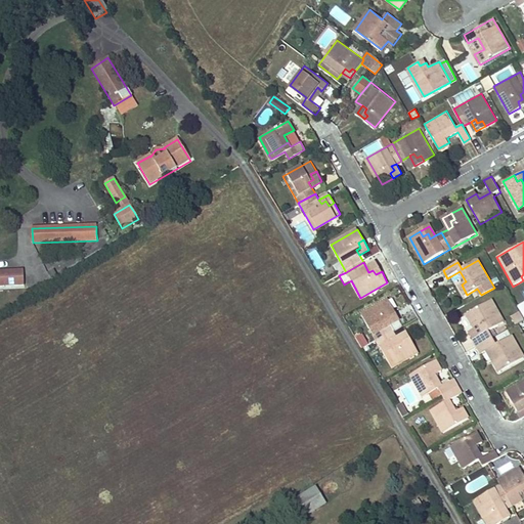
[(376,262),(366,268),(368,272),(373,270),(376,274),(382,271),(376,262)]
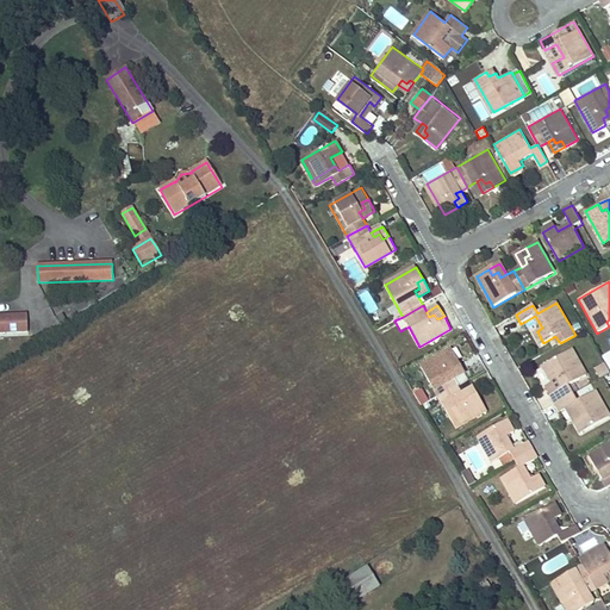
[(0,334),(27,332),(27,324),(27,315),(0,316),(0,334)]
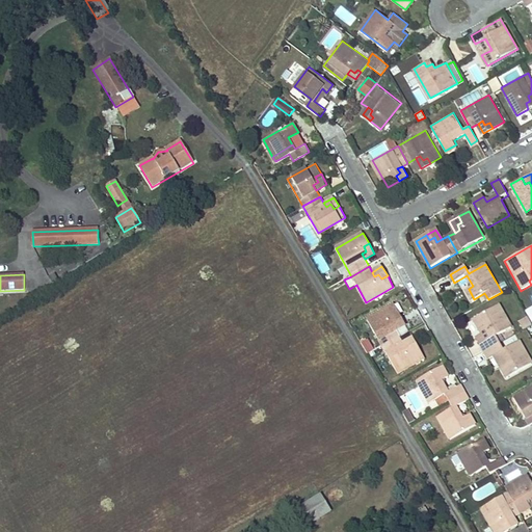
[(401,314),(395,303),(368,319),(383,347),(400,337),(396,329),(393,324),(398,322),(395,317),(401,314)]
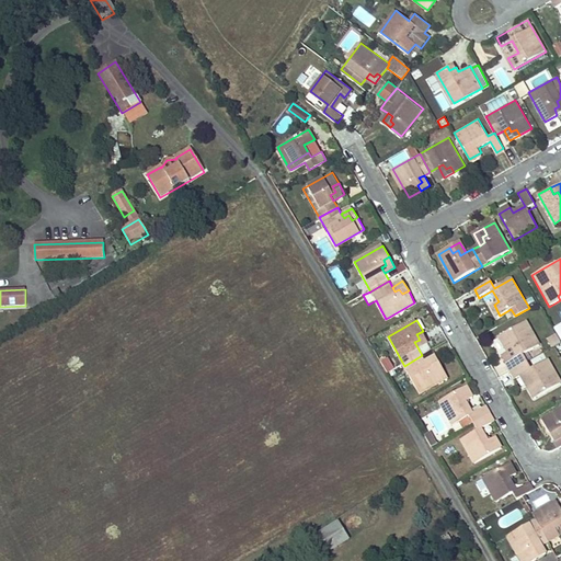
[(539,344),(526,321),(500,335),(508,350),(502,354),(511,370),(527,362),(523,353),(539,344)]
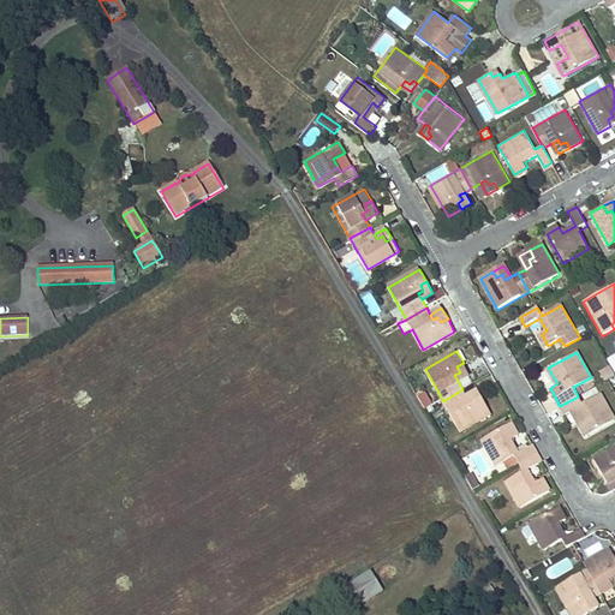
[(454,375),(458,381),(470,375),(464,363),(457,366),(460,372),(454,375)]
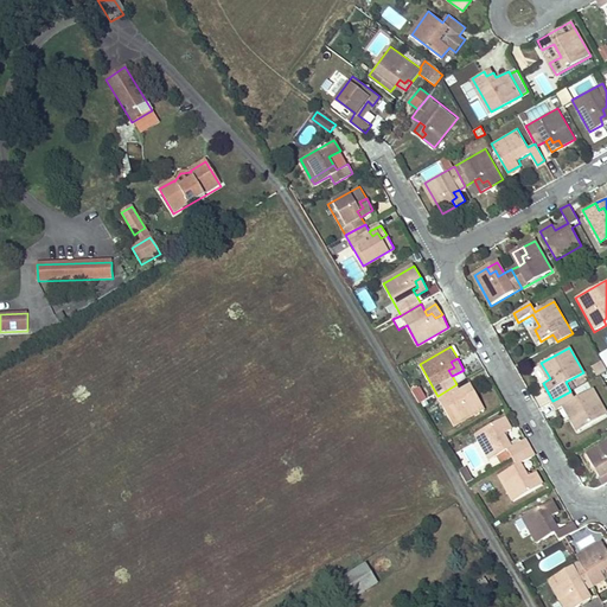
[(601,360),(592,366),(598,376),(606,370),(601,360)]
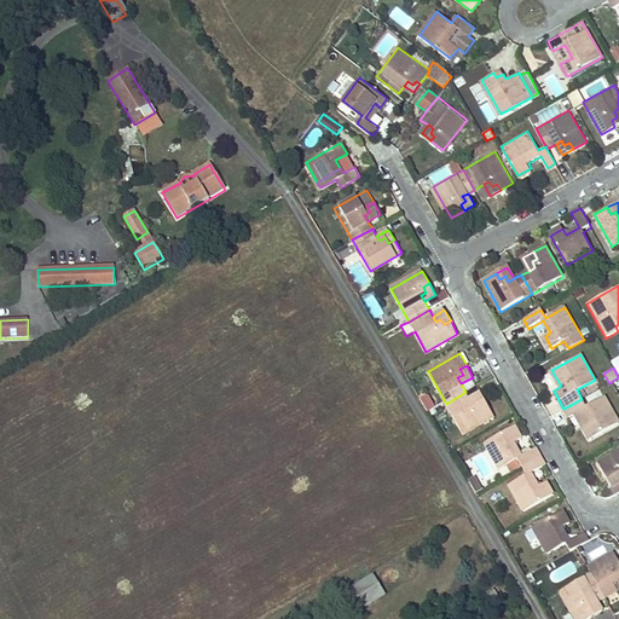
[(466,392),(446,404),(463,434),(495,416),(487,403),(481,406),(479,401),(473,404),(470,399),(466,392)]
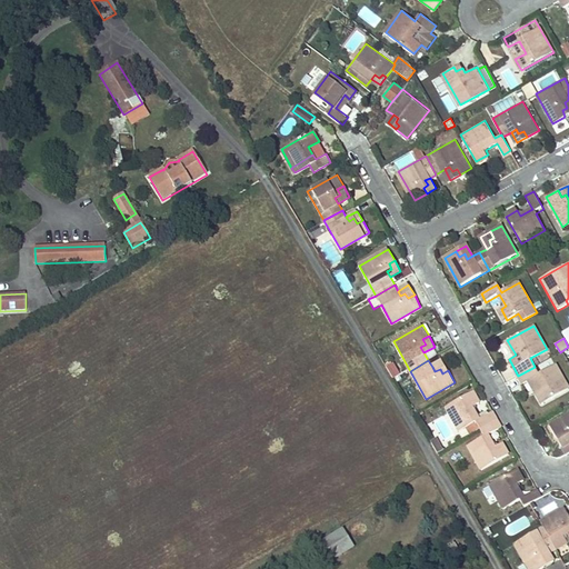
[(443,360),(432,367),(435,371),(440,369),(442,373),(448,370),(443,360)]
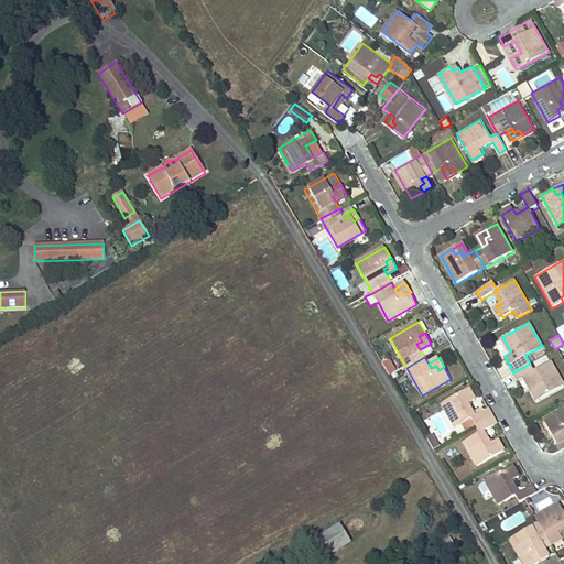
[(387,376),(396,372),(391,360),(382,364),(387,376)]
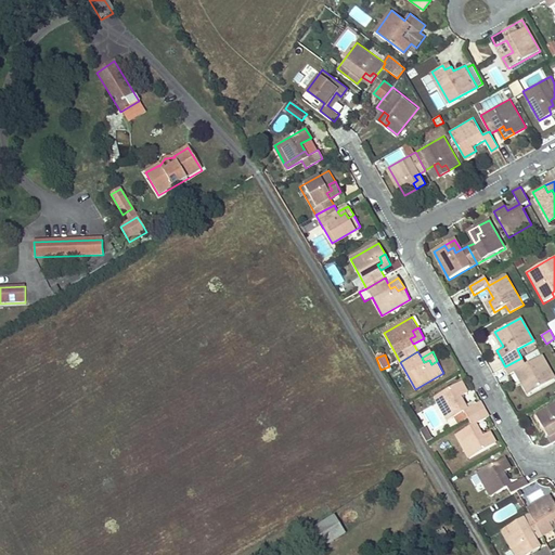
[(521,358),(505,366),(510,374),(520,368),(528,379),(523,383),(529,392),(554,378),(541,355),(526,364),(521,358)]
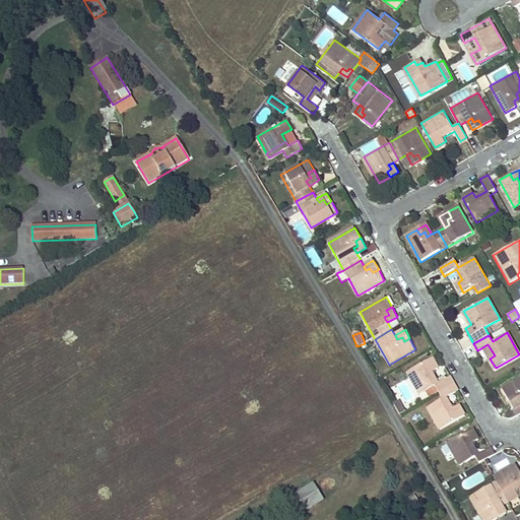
[(433,356),(408,371),(420,392),(436,384),(440,391),(455,383),(450,375),(440,381),(434,370),(438,367),(433,356)]
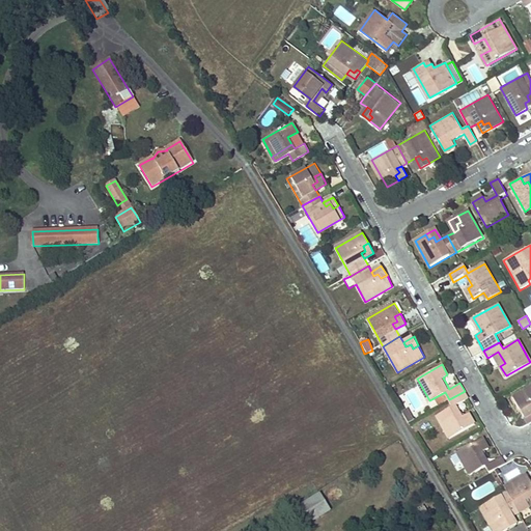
[(530,386),(512,397),(519,409),(524,406),(527,411),(530,408),(530,386)]
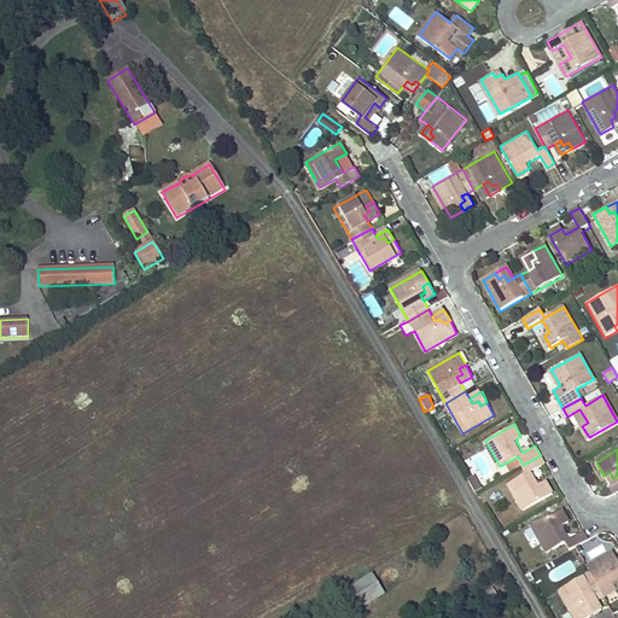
[(528,473),(509,483),(525,508),(553,491),(547,481),(541,483),(534,470),(544,462),(541,455),(523,465),(528,473)]
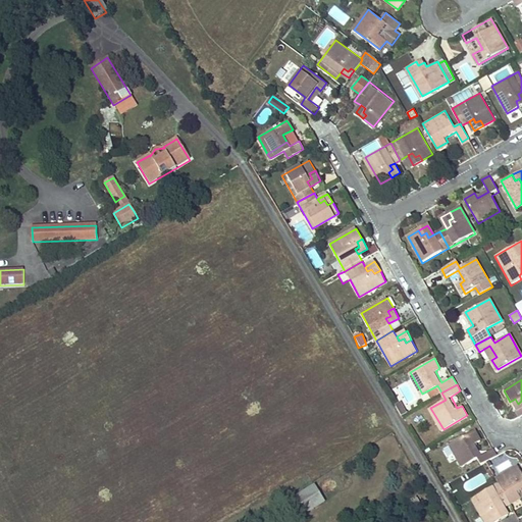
[(515,399),(510,402),(515,411),(521,407),(521,401),(518,404),(515,399)]
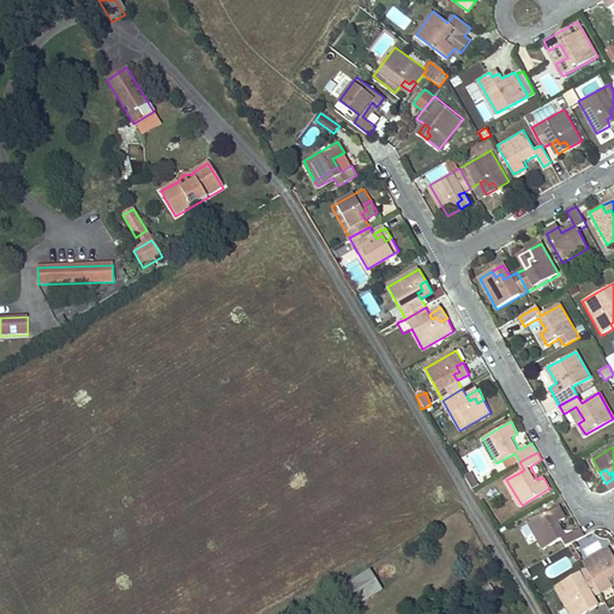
[(470,471),(463,475),(470,489),(477,486),(470,471)]
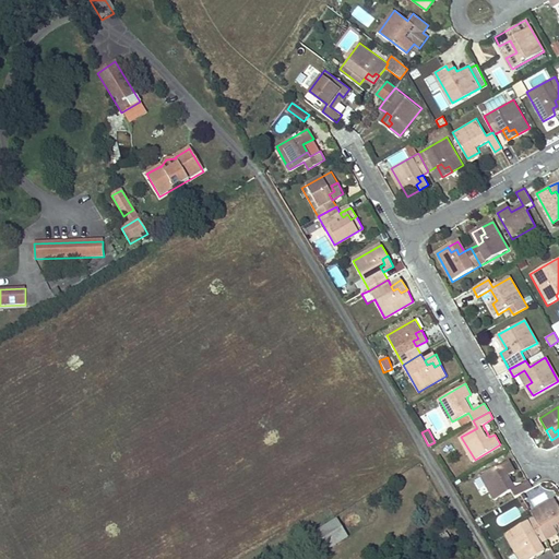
[(514,470),(509,460),(483,474),(496,497),(511,487),(515,495),(520,492),(532,486),(526,477),(515,484),(510,473),(514,470)]
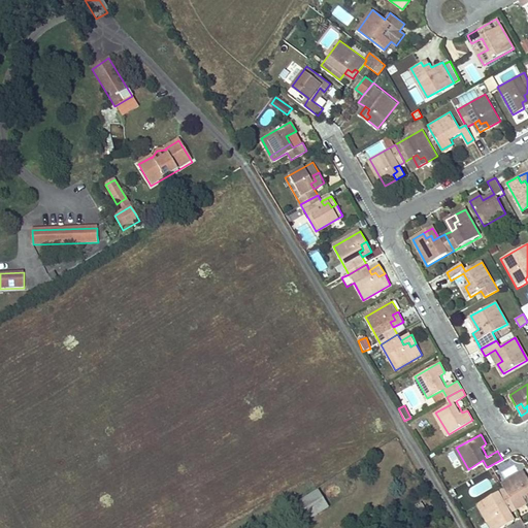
[(527,477),(524,471),(501,484),(504,489),(516,509),(526,503),(524,500),(527,497),(527,477)]
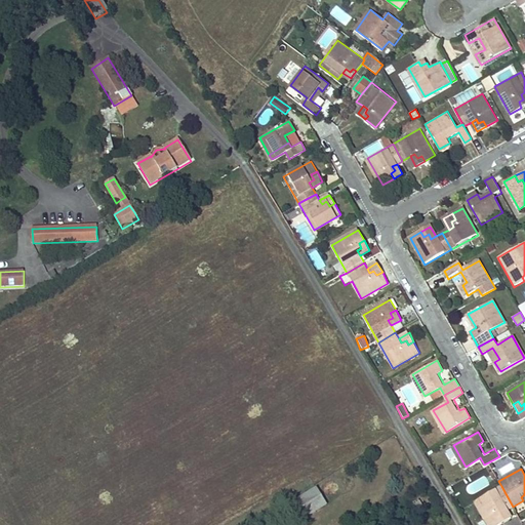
[(501,486),(475,501),(488,524),(498,524),(502,523),(500,520),(503,518),(501,513),(507,511),(513,507),(501,486)]
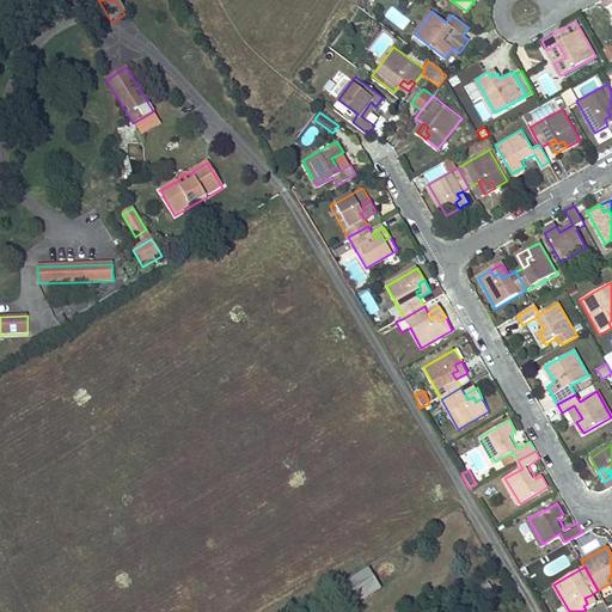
[(368,569),(343,585),(356,605),(381,589),(368,569)]
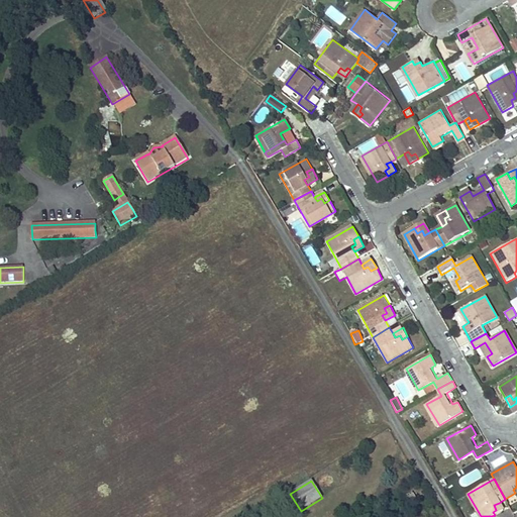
[(416,498),(414,495),(412,492),(404,498),(408,504),(416,498)]
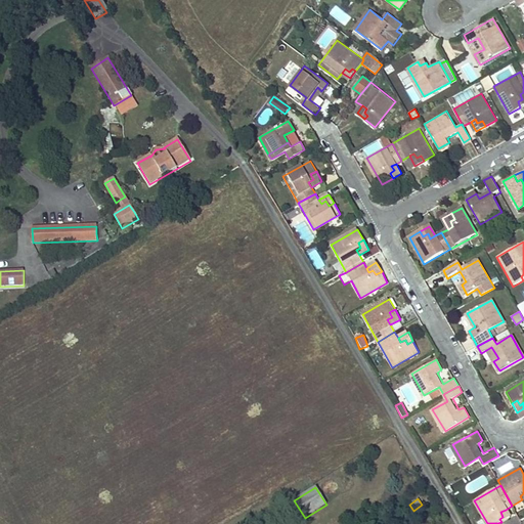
[(510,517),(506,510),(500,512),(503,517),(499,519),(501,522),(510,517)]
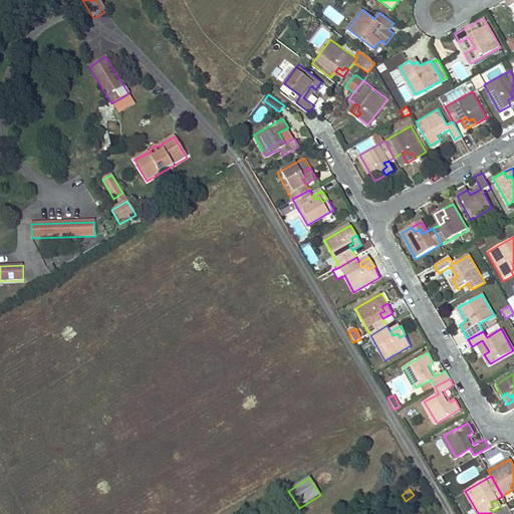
[(381,513),(382,513),(387,512),(391,509),(388,503),(378,509),(381,513)]
